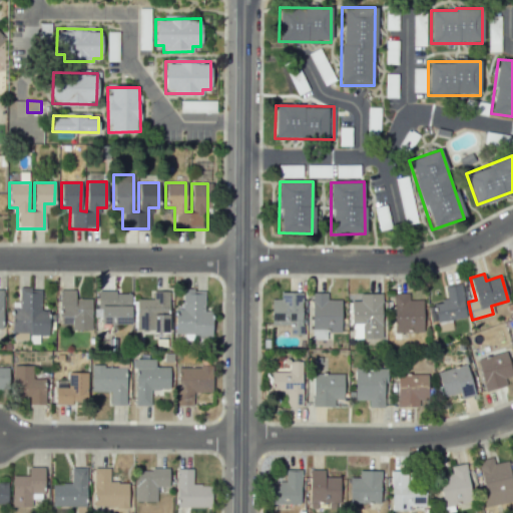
[(466,318),(461,284),(444,287),(446,301),(432,303),(434,311),(429,312),(430,320),(436,319),(436,323),(466,318)]
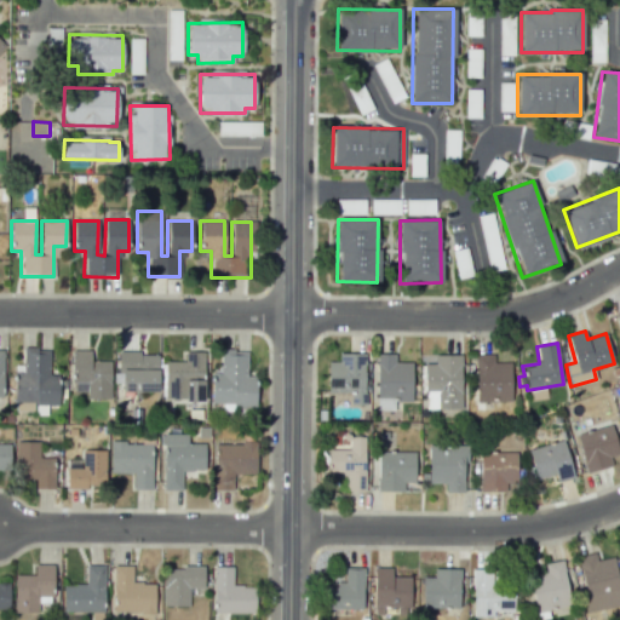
[(57,406),(57,375),(49,375),(49,349),(22,349),(22,365),(13,365),(15,411),(33,411),(33,406),(57,406)]
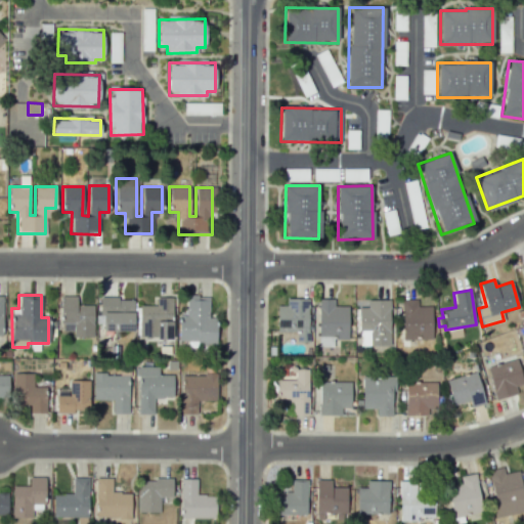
[(59,323),(73,323),(73,337),(93,337),(93,305),(76,305),(76,296),(60,296),(59,323)]
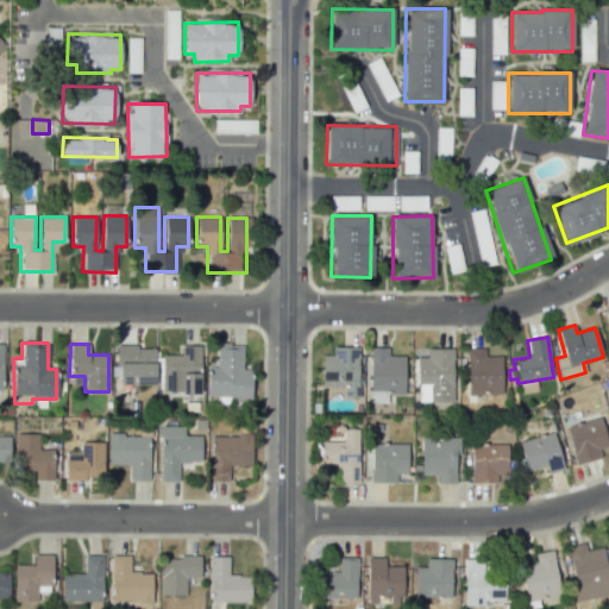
[(207,399),(251,399),(251,369),(243,370),(242,344),(217,344),(217,366),(207,366),(207,399)]
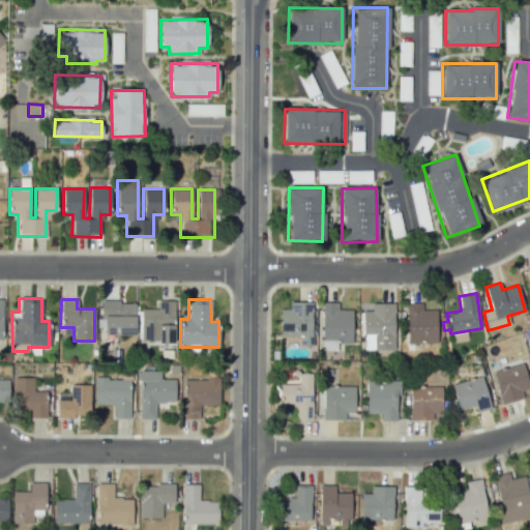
[(141,342),(174,342),(174,300),(157,301),(157,308),(140,308),(141,342)]
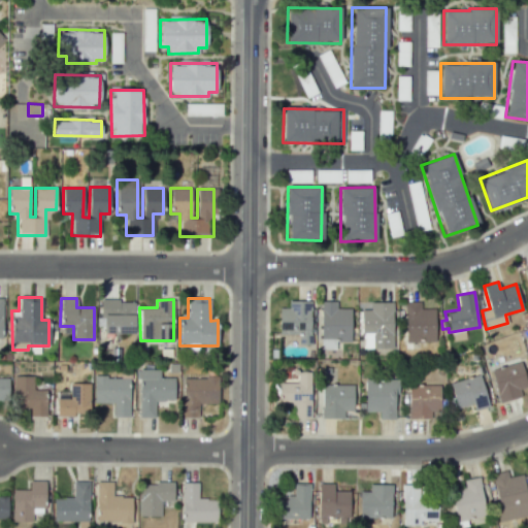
[(134,333),(133,300),(101,301),(102,334),(134,333)]
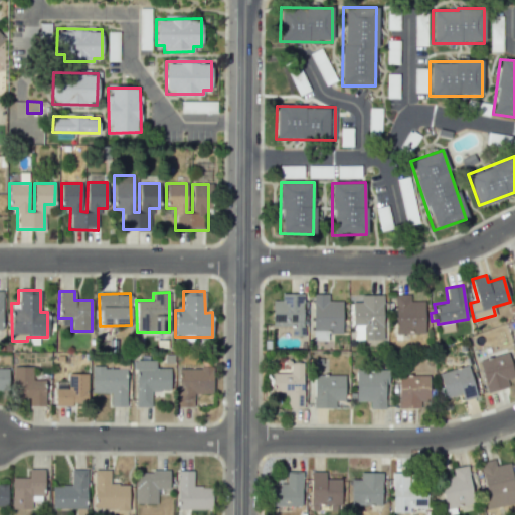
[(272,327),(290,327),(290,336),(302,336),(303,294),(281,293),(281,301),(272,301),(272,327)]
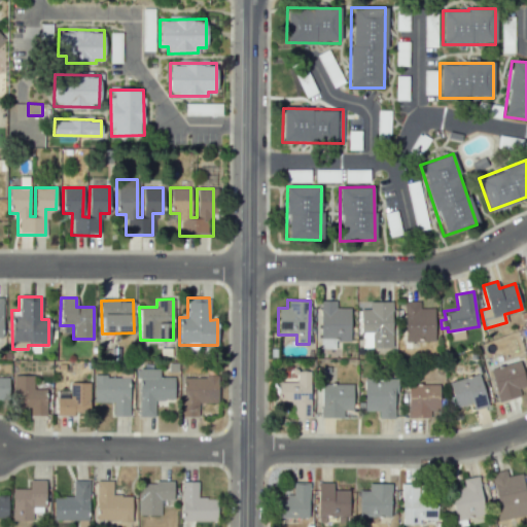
[(336,301),(320,301),(319,348),(334,348),(335,341),(349,341),(350,308),(335,308),(336,301)]
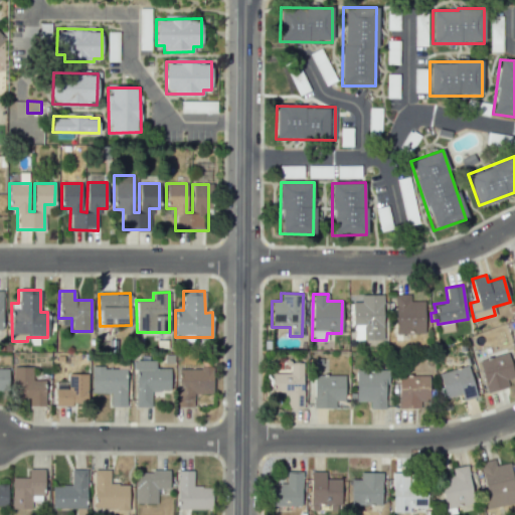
[(409,294),(394,295),(395,334),(424,333),(423,301),(409,301),(409,294)]
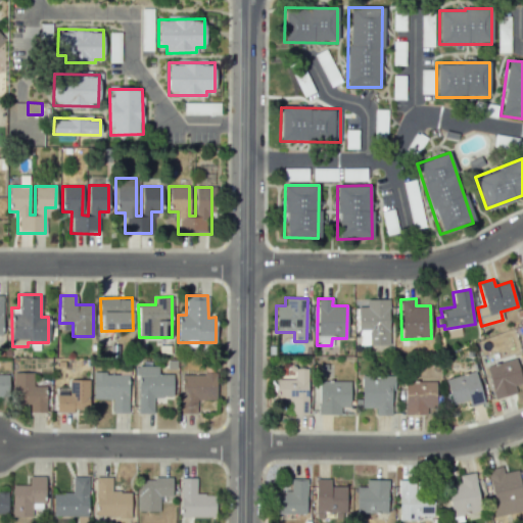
[(390,345),(390,299),(366,299),(367,306),(358,306),(358,345),(390,345)]
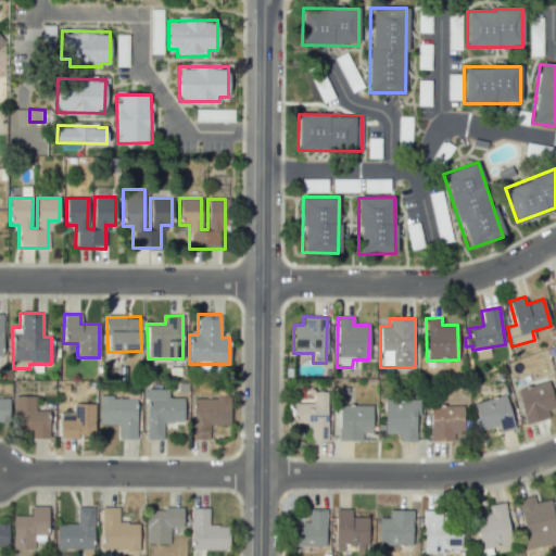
[(547,417),(545,409),(555,406),(555,405),(548,380),(516,390),(527,424),(547,417)]
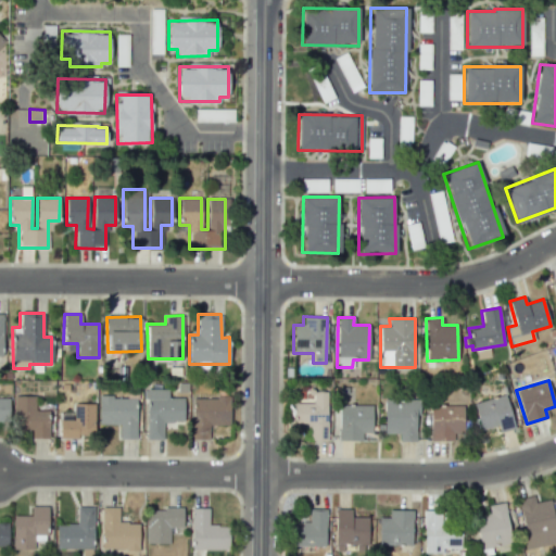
[(146,440),(162,440),(163,421),(182,421),(182,397),(167,396),(167,389),(147,389),(146,440)]
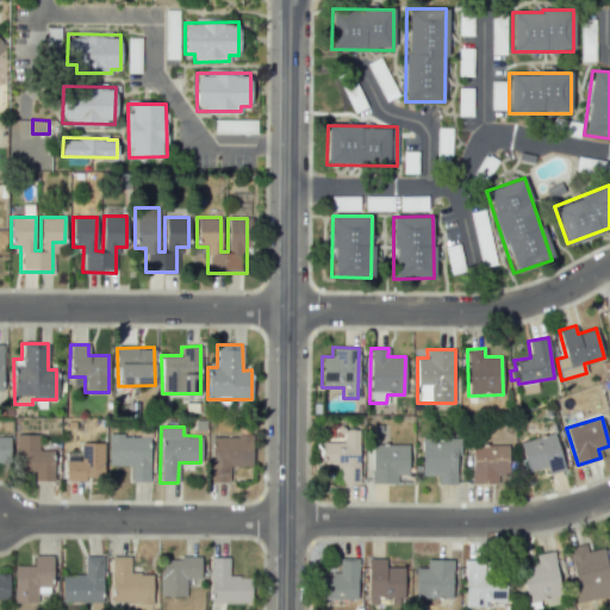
[(343,442),(323,442),(322,468),(340,468),(340,483),(359,484),(360,430),(343,429),(343,442)]
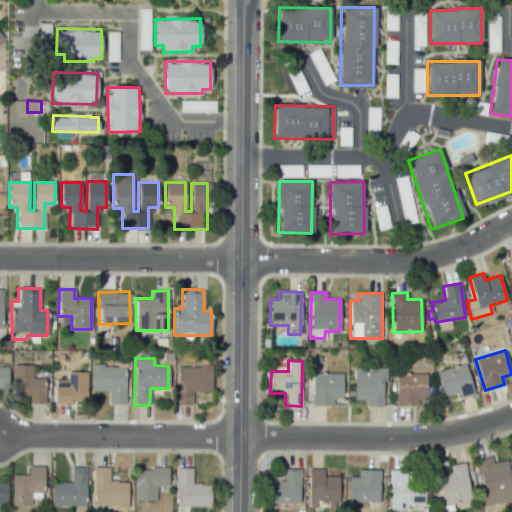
[(31,364),(12,365),(13,395),(28,395),(28,403),(45,403),(44,378),(32,378),(31,364)]
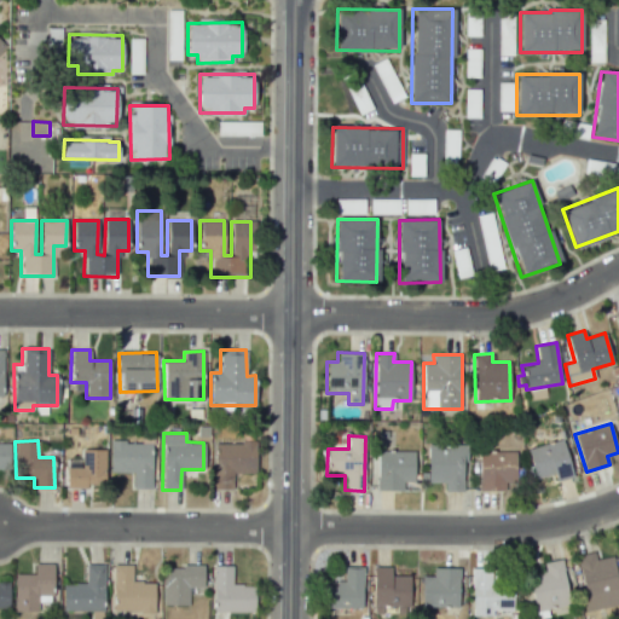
[(555,481),(572,478),(563,440),(527,447),(533,478),(554,474),(555,481)]
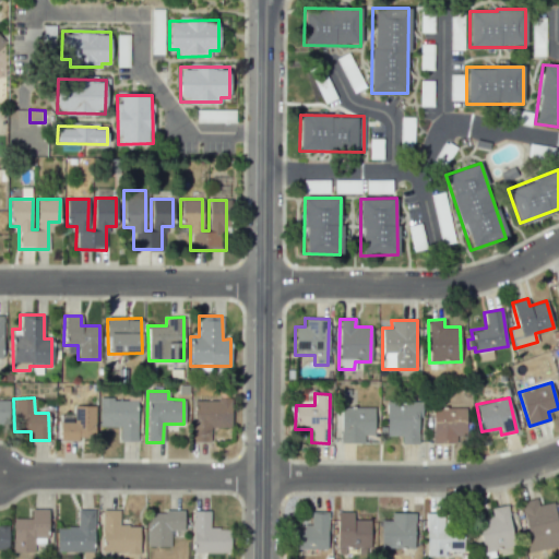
[(99,427),(119,427),(119,441),(137,441),(137,399),(99,400),(99,427)]
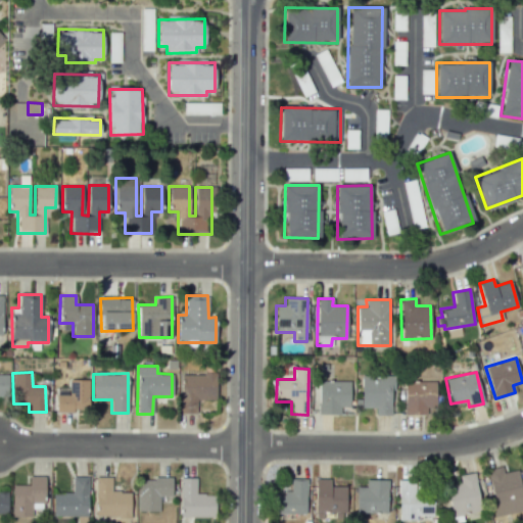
[(196,414),(196,400),(216,400),(216,374),(181,373),(180,413),(196,414)]
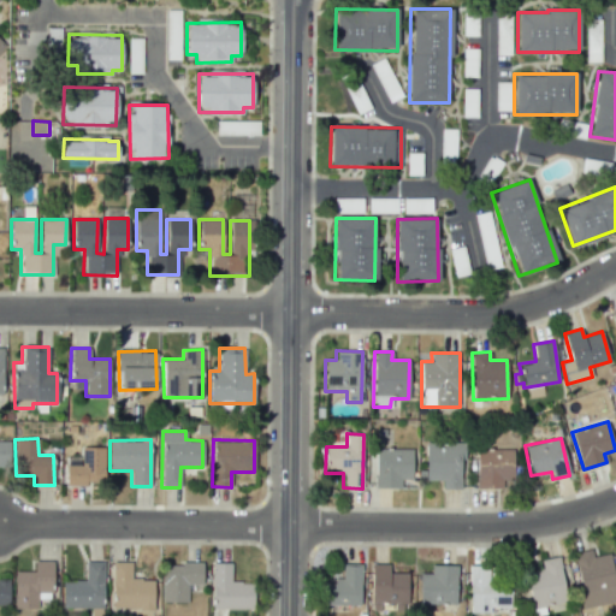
[(0,471),(0,474),(9,474),(10,442),(0,440),(0,467),(0,468),(0,471)]
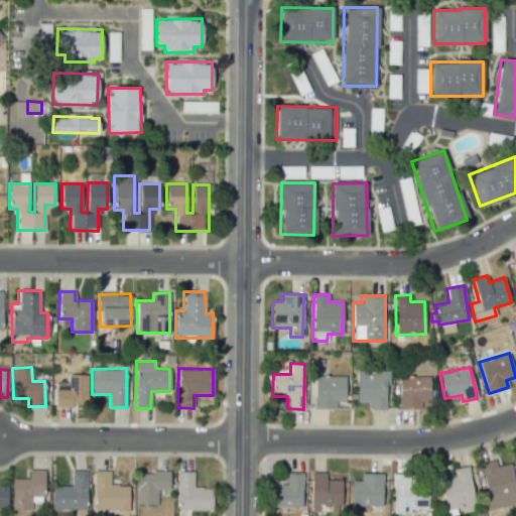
[(385,409),(385,387),(389,387),(389,370),(356,371),(357,402),(370,402),(370,409),(385,409)]
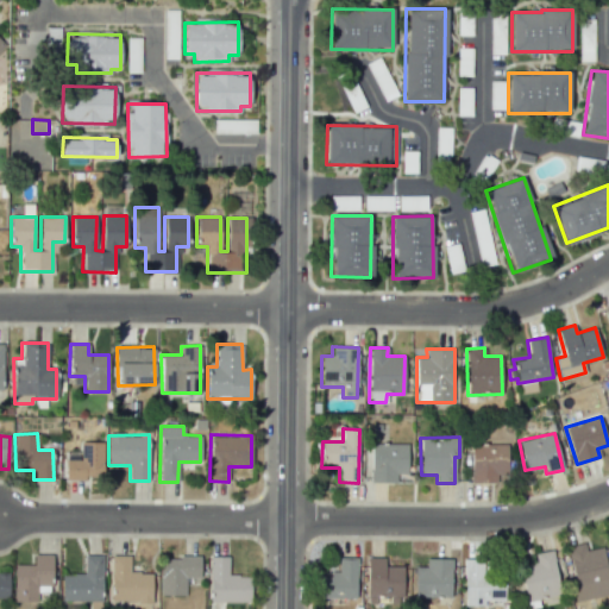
[(66,479),(104,478),(102,441),(80,443),(80,459),(66,459),(66,479)]
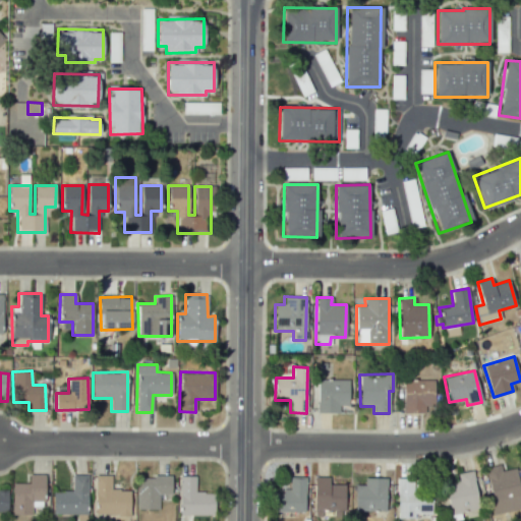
[(348,380),(317,379),(316,412),(339,413),(339,405),(348,405),(348,380)]
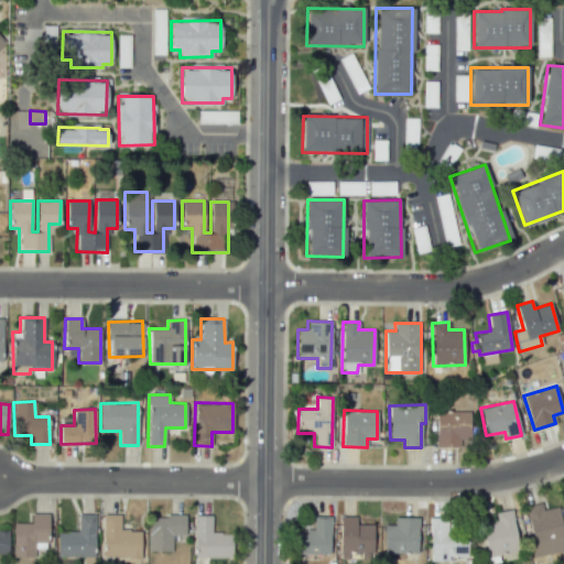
[(469,411),(435,412),(436,447),(459,447),(459,438),(470,437),(469,411)]
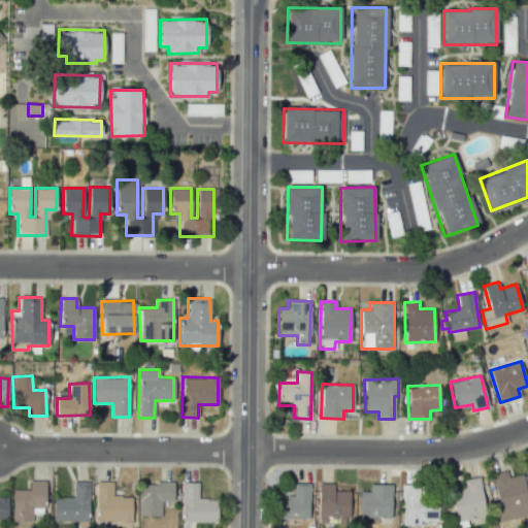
[(527,501),(523,474),(507,476),(506,470),(491,473),(500,522),(527,516),(527,501)]
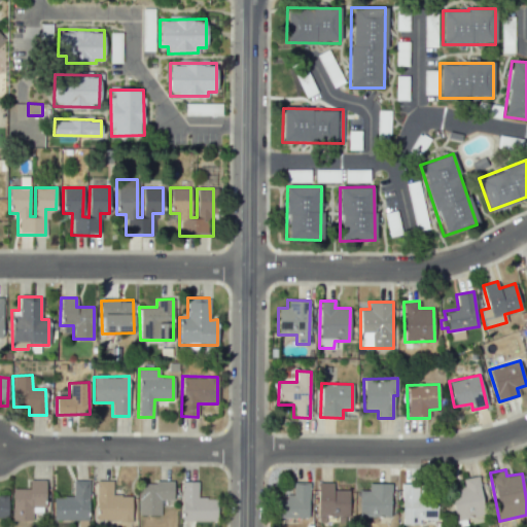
[(462,479),(463,486),(450,488),(454,520),(484,516),(479,477),(462,479)]
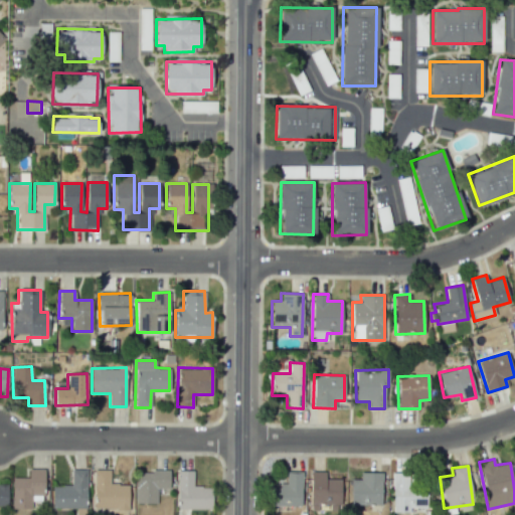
[(11,478),(11,509),(30,509),(30,495),(43,495),(44,469),(28,469),(28,478),(11,478)]
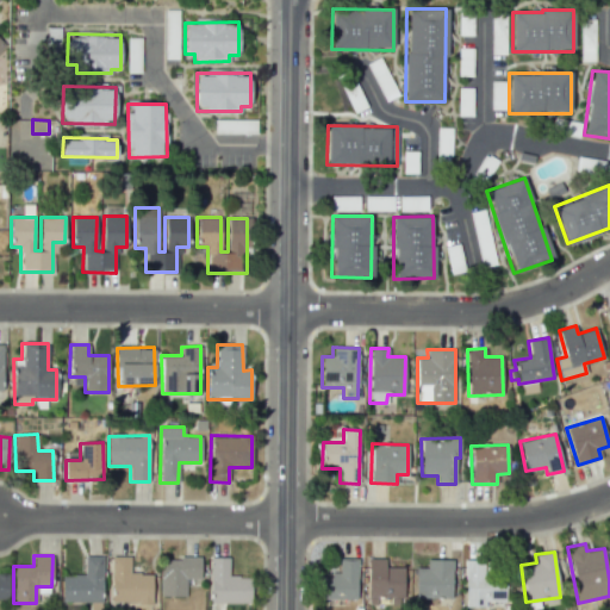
[(61,576),(62,603),(103,602),(101,555),(83,556),(83,574),(61,576)]
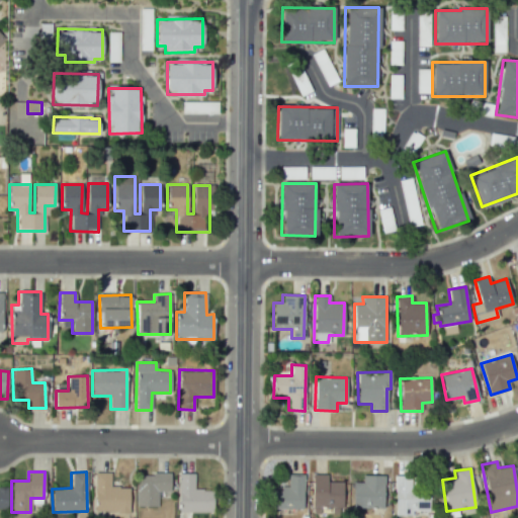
[(109,472),(94,472),(94,512),(128,512),(128,487),(109,487),(109,472)]
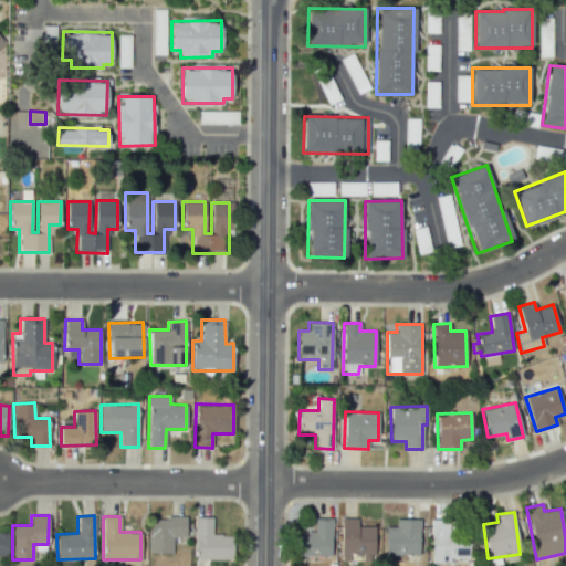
[(232,559),(232,535),(212,534),(212,517),(195,516),(195,559),(232,559)]
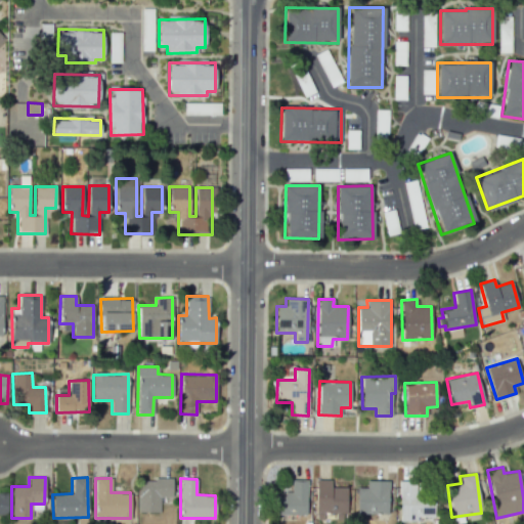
[(160,513),(160,496),(172,497),(172,479),(138,479),(138,512),(160,513)]
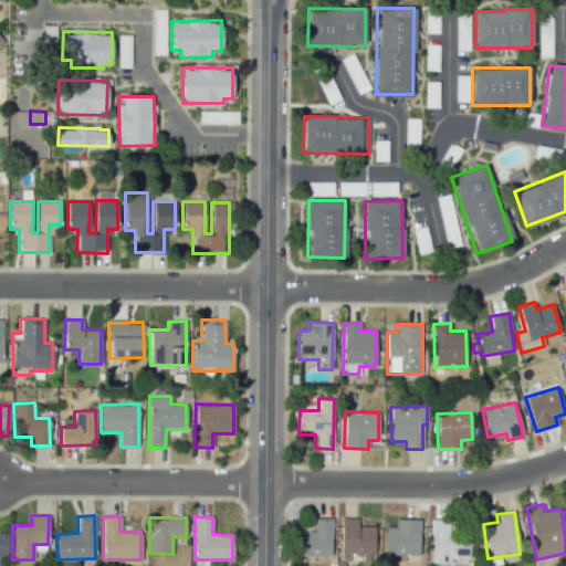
[(331,557),(332,519),(314,517),(314,534),(299,533),(299,556),(331,557)]
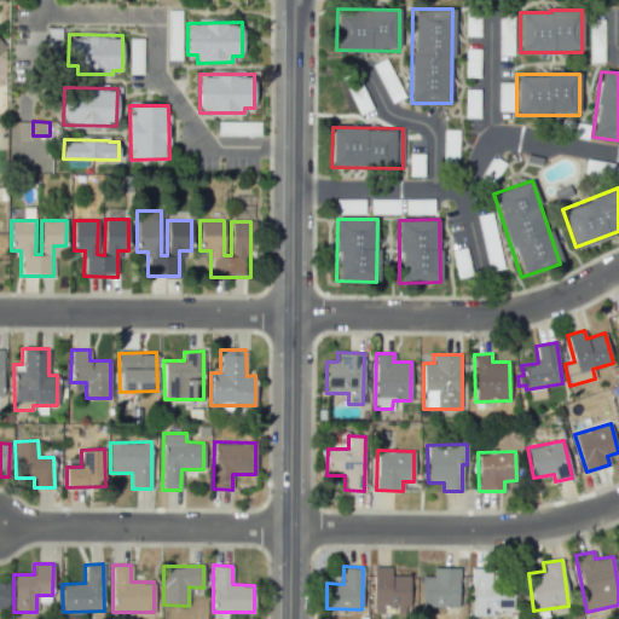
[(391,567),(374,566),(372,614),(382,614),(382,607),(409,607),(409,576),(389,576),(391,567)]
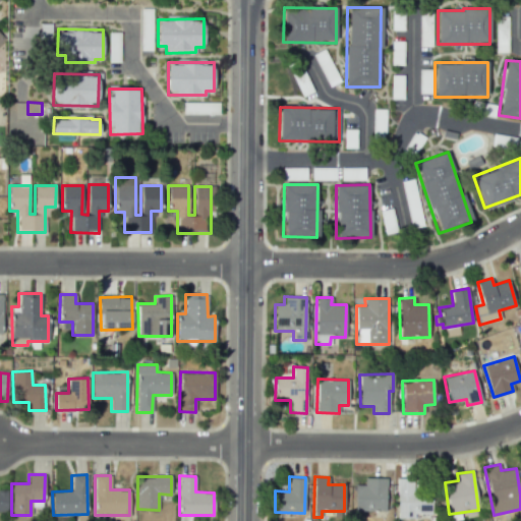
[(354,511),(372,511),(372,518),(386,518),(386,478),(364,477),(364,485),(355,485),(354,511)]
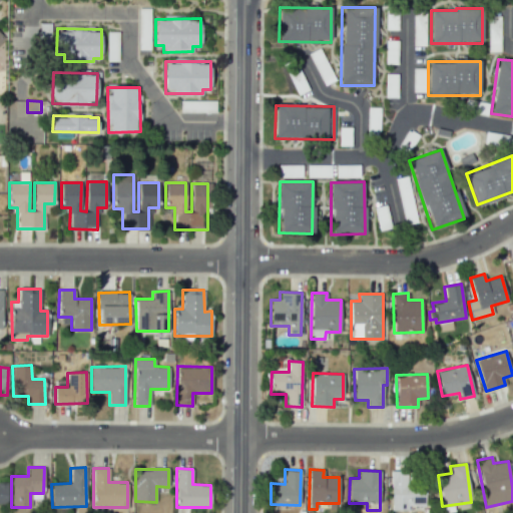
[(390,510),(423,511),(424,474),(391,473),(390,510)]
